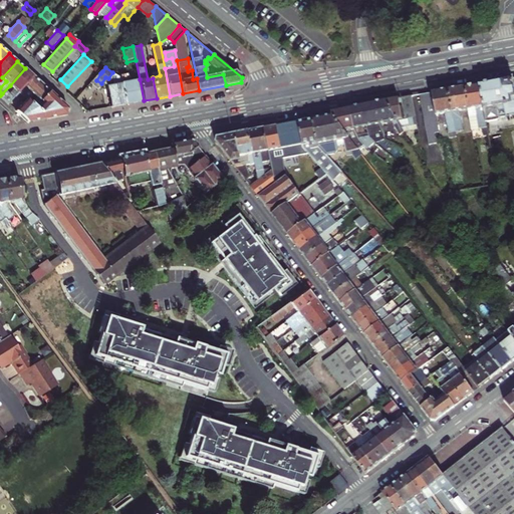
[(19,91),(25,85),(33,76),(25,68),(10,85),(14,89),(3,100),(8,104),(9,103),(15,96),(19,91)]
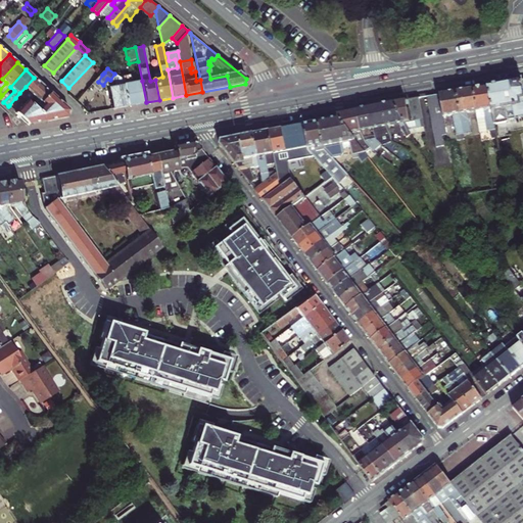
[(26,87),(36,95),(42,102),(50,93),(34,78),(26,87)]
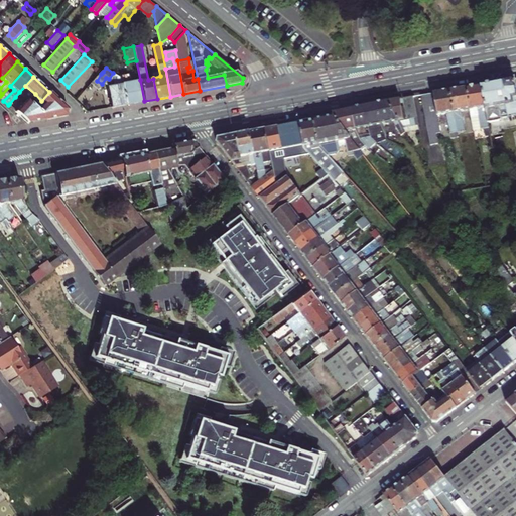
[(127,105),(123,81),(122,79),(108,83),(113,108),(127,105)]
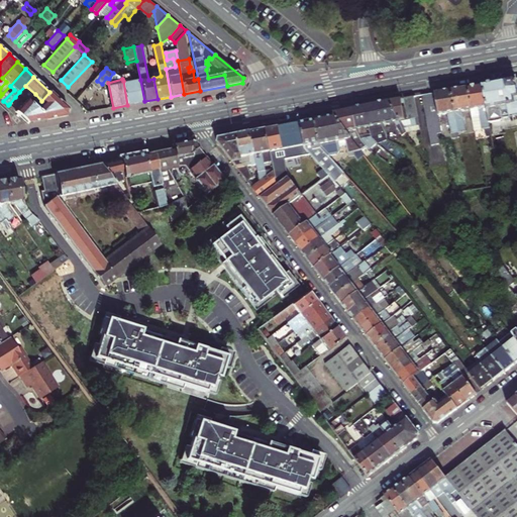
[(144,101),(140,80),(126,83),(125,81),(123,81),(127,105),(144,101)]
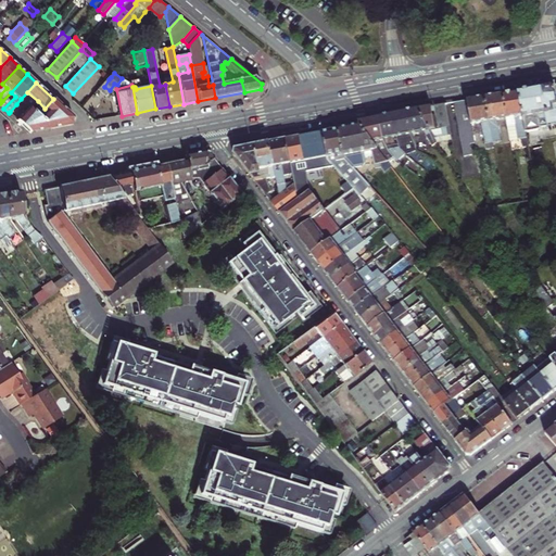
[(518,92),(526,133),(541,130),(540,128),(555,125),(555,95),(554,86),(518,92)]
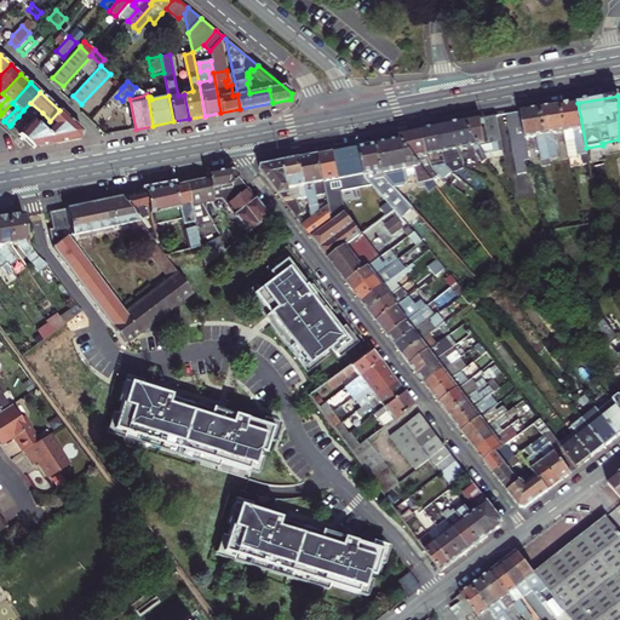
[(560,107),(564,133),(574,131),(579,156),(583,156),(583,159),(589,159),(586,148),(578,103),(560,107)]
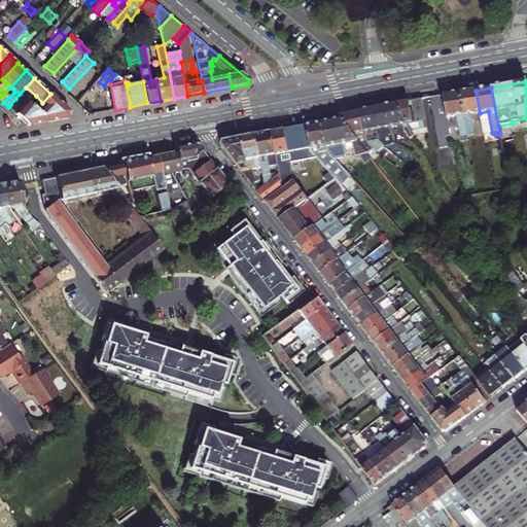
[(470,114),(480,113),(476,91),(459,93),(467,137),(475,135),(471,118),(470,114)]
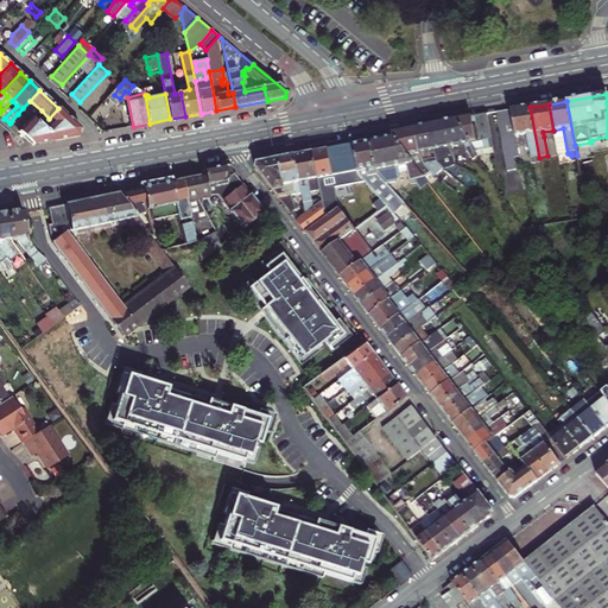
[(540,163),(539,158),(530,107),(512,111),(517,137),(527,134),(527,137),(526,138),(532,164),(540,163)]
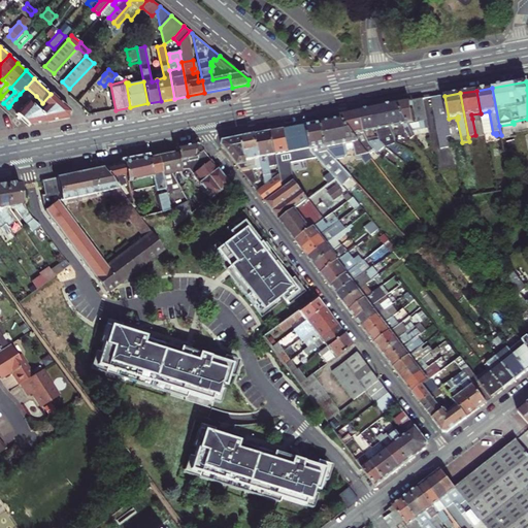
[(15,114),(28,126),(50,122),(29,103),(20,94),(15,99),(24,107),(15,114)]
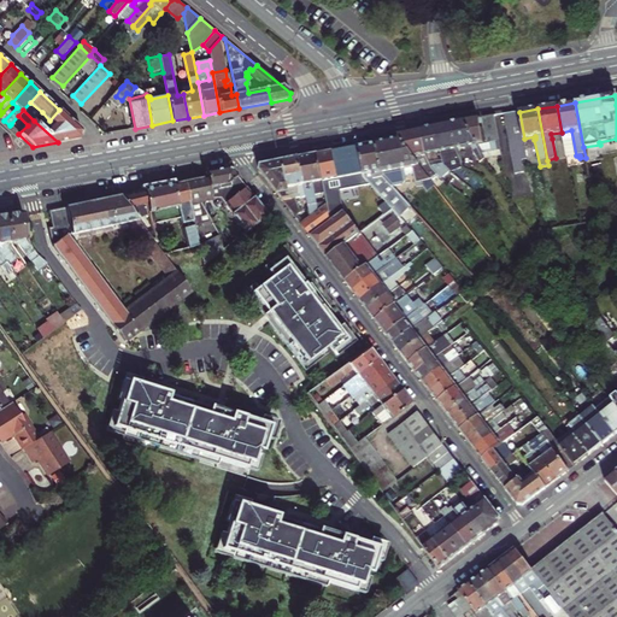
[(42,112),(34,121),(58,142),(80,139),(82,130),(59,110),(50,121),(42,112)]
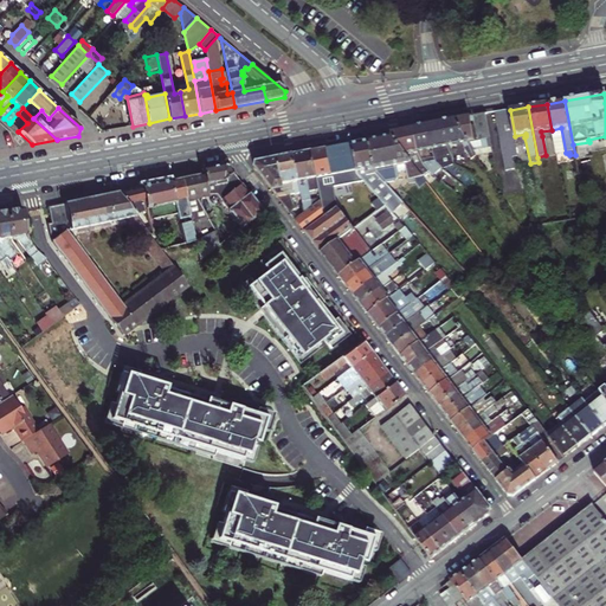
[(498,133),(500,140),(507,172),(515,169),(513,158),(519,156),(515,136),(509,110),(495,113),(498,133)]
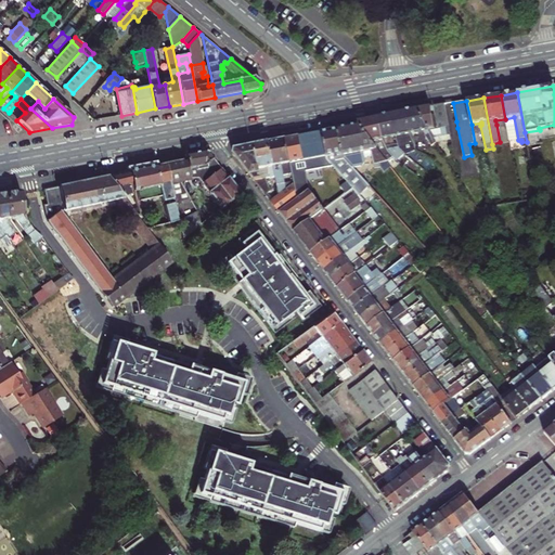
[(446,157),(454,152),(446,104),(415,110),(429,131),(430,133),(438,144),(446,157)]
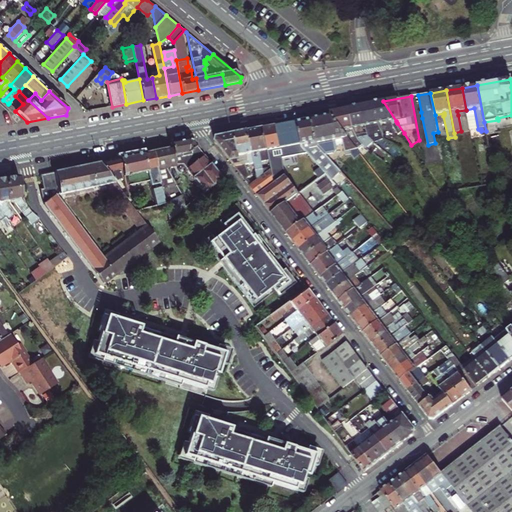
[(373,103),(378,124),(396,121),(383,101),(373,103)]
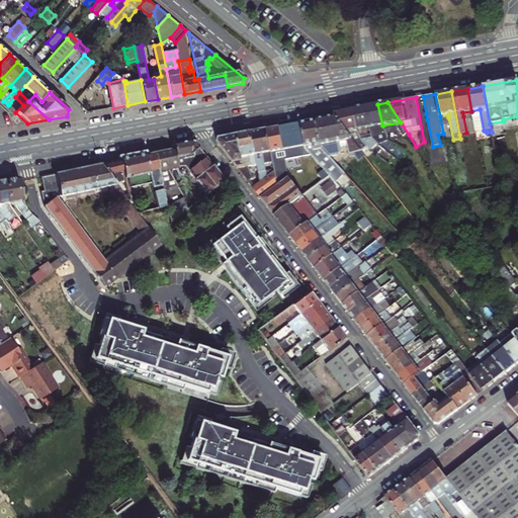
[(369,128),(370,128),(377,126),(380,141),(387,140),(385,127),(382,125),(377,104),(364,107),(369,128)]
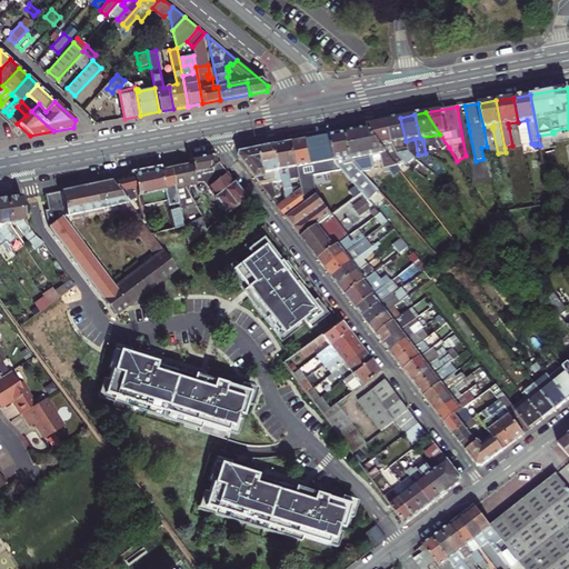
[(406,141),(400,118),(387,120),(391,143),(393,143),(397,153),(400,158),(402,158),(410,157),(407,141),(406,141)]
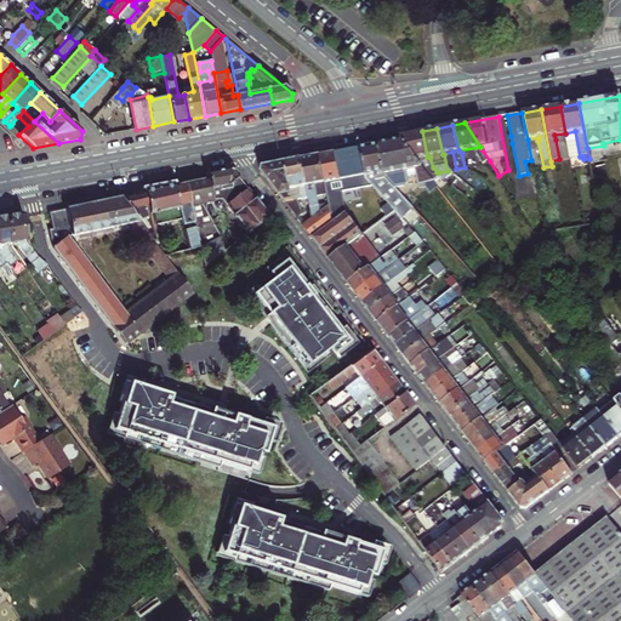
[(427,157),(422,131),(400,136),(400,140),(403,143),(428,176),(431,174),(428,170),(433,167),(429,157),(427,157)]
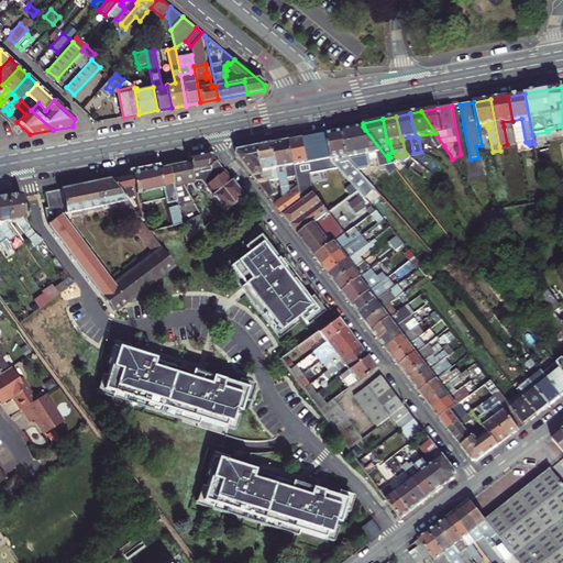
[(365,130),(363,127),(342,130),(346,157),(353,165),(356,169),(367,167),(370,163),(368,158),(377,157),(379,169),(385,169),(389,174),(396,169),(388,159),(365,130)]
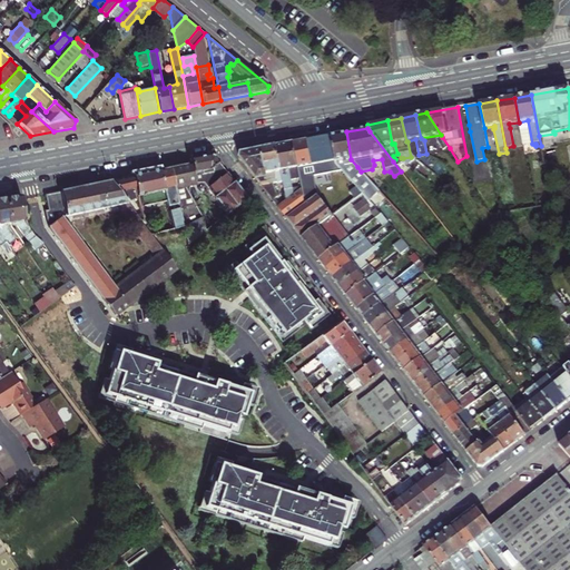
[(351,159),(346,131),(331,135),(335,161),(336,164),(341,169),(362,194),(367,202),(379,193),(369,182),(363,186),(352,173),(357,167),(351,159)]
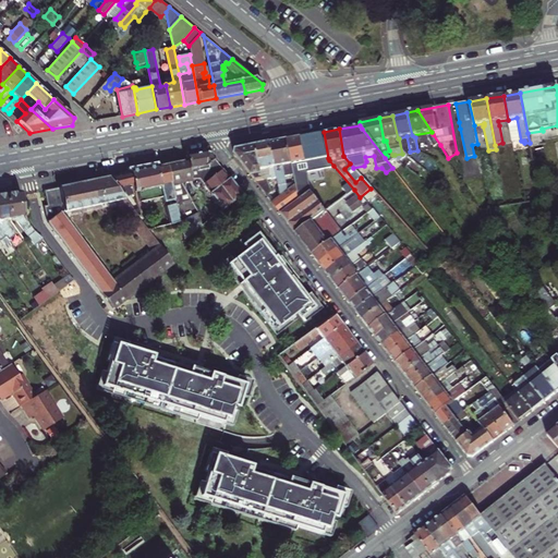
[(301,137),(306,164),(328,158),(324,132),(301,137)]
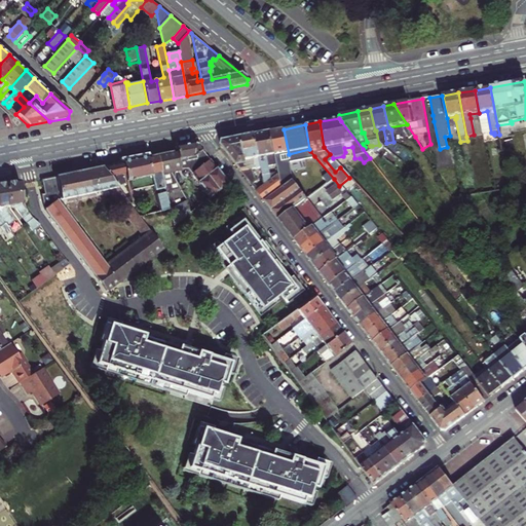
[(415,137),(408,126),(404,129),(410,140),(415,137)]
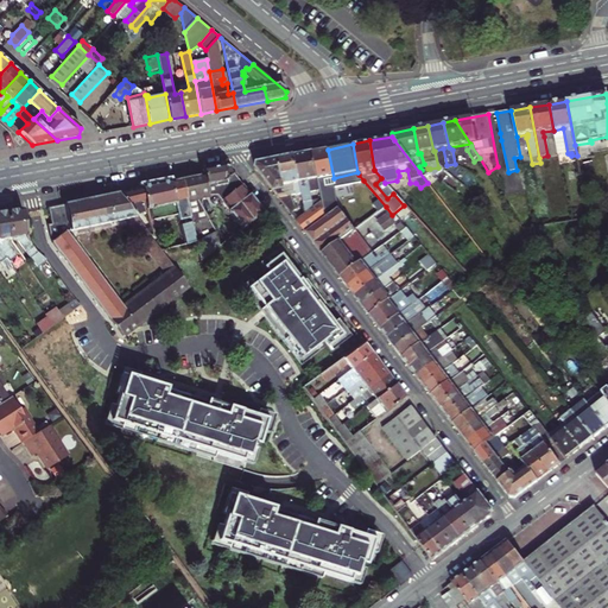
[(334,178),(328,150),(312,152),(320,189),(327,187),(327,184),(334,183),(334,178)]
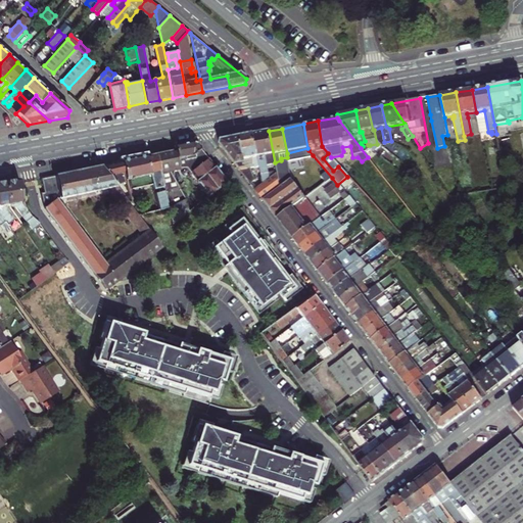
[(269,131),(253,135),(259,165),(262,174),(269,173),(267,163),(275,162),(269,131)]
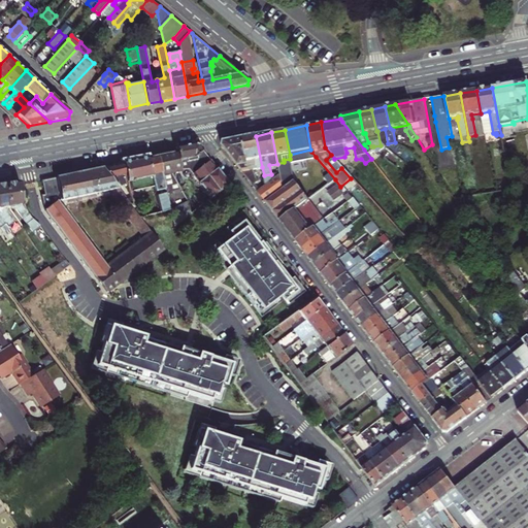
[(262,167),(256,136),(243,138),(249,165),(250,170),(253,169),(252,166),(255,165),(256,169),(262,167)]
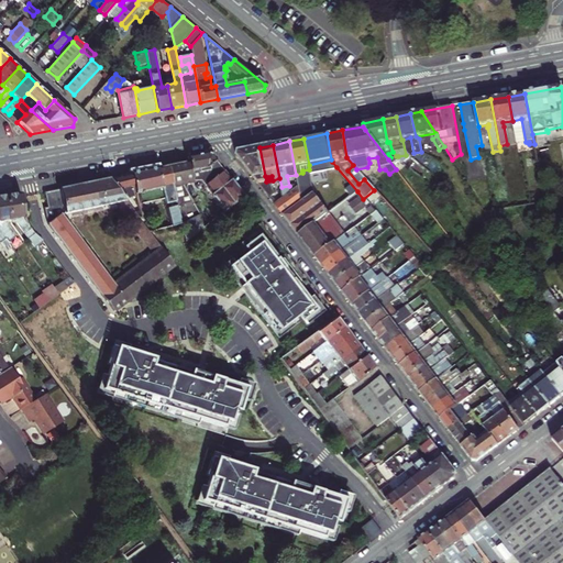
[(265,176),(260,147),(239,152),(238,157),(269,199),(276,194),(275,191),(269,180),(266,181),(265,176)]
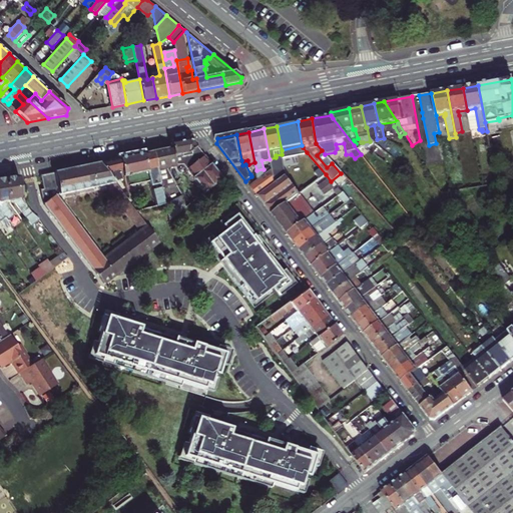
[(193,142),(189,140),(172,143),(172,146),(174,156),(187,154),(191,159),(183,165),(187,169),(204,156),(193,142)]
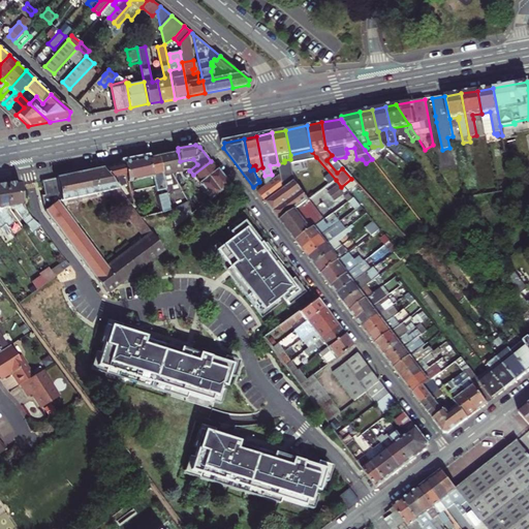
[(178,151),(168,153),(174,173),(182,170),(180,161),(178,151)]
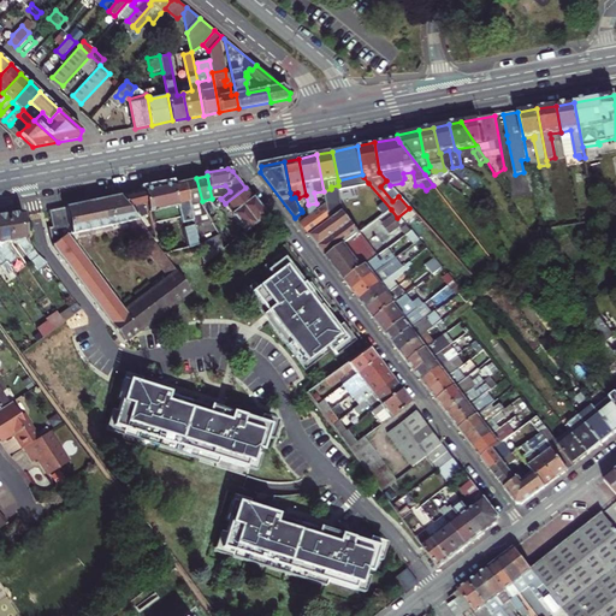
[(196,178),(173,184),(178,206),(181,215),(183,224),(189,223),(190,226),(184,227),(189,248),(200,246),(189,203),(202,201),(196,178)]
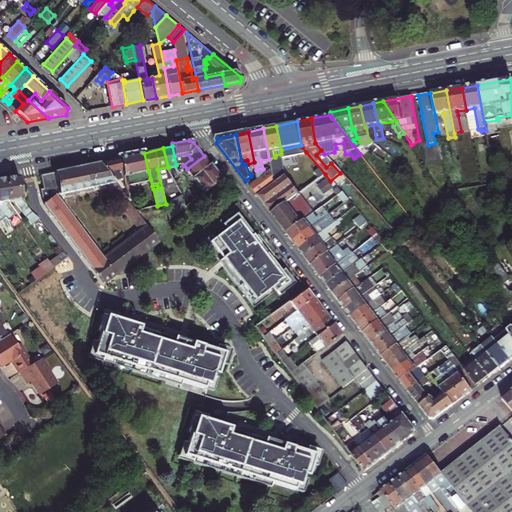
[(120,157),(120,158),(123,170),(127,186),(137,184),(137,182),(135,174),(148,171),(144,153),(144,152),(120,157)]
